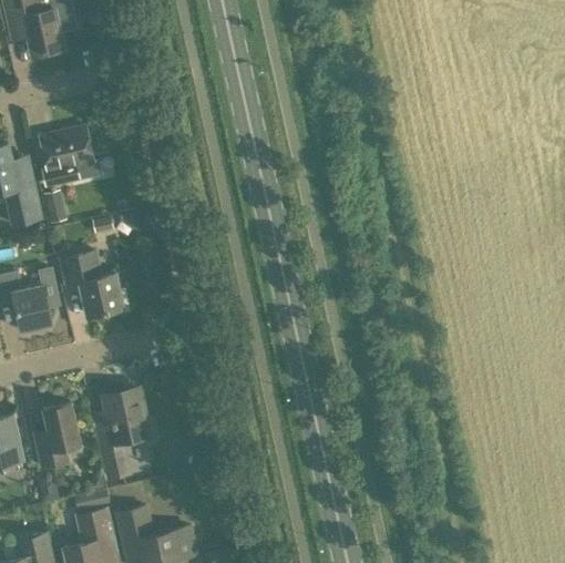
[(69,0),(62,0),(36,6),(33,0),(1,0),(9,30),(24,27),(30,55),(44,52),(44,57),(60,53),(59,49),(62,49),(58,32),(75,29),(69,0)]
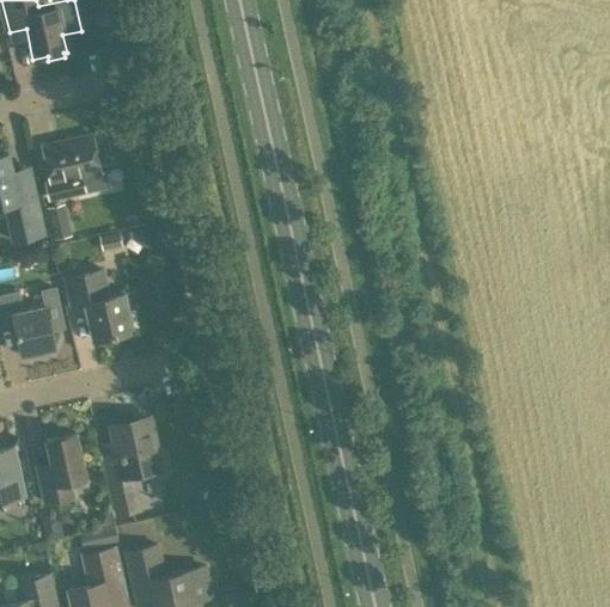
[(92,139),(44,149),(52,183),(46,184),(50,204),(89,196),(113,190),(108,172),(101,175),(92,139)]
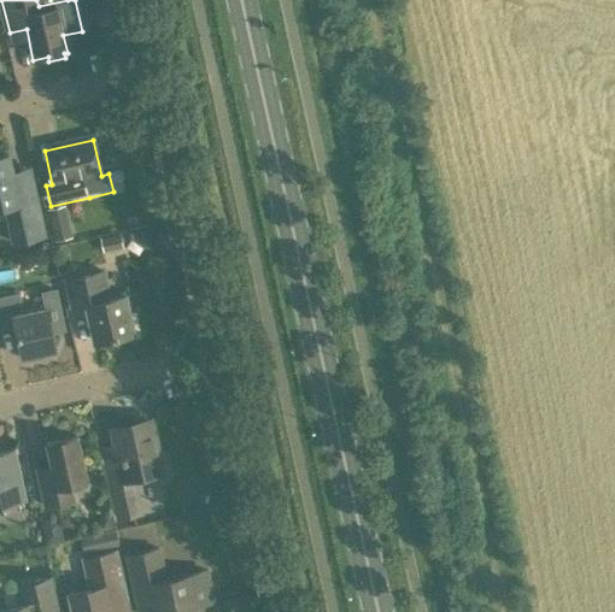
[(0,159),(0,207),(5,207),(13,248),(48,240),(33,170),(13,175),(10,157),(0,159)]
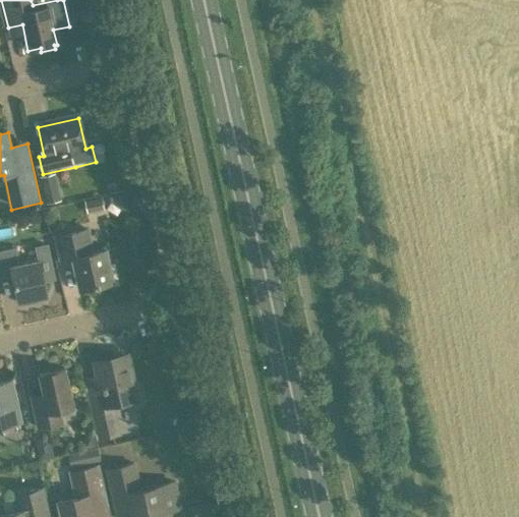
[(56,176),(41,179),(45,197),(60,194),(56,176)]
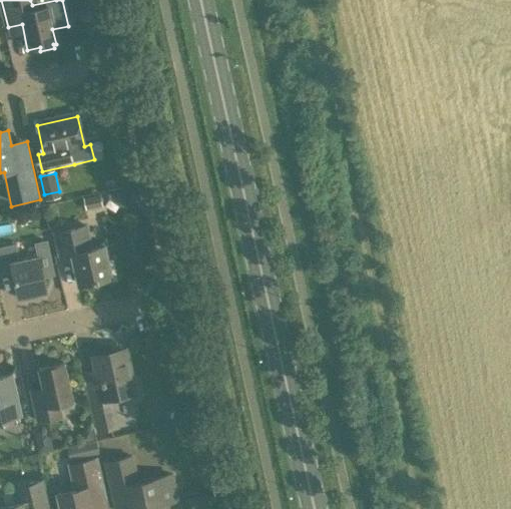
[(101,196),(84,200),(87,212),(104,209),(101,196)]
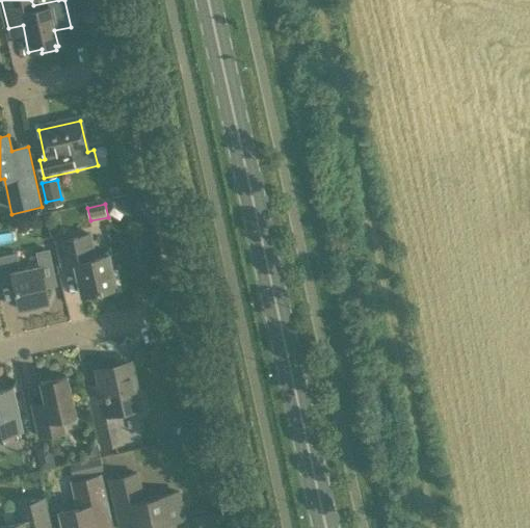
[(124,293),(118,272),(111,273),(107,258),(99,260),(93,235),(56,243),(61,269),(75,267),(82,297),(102,292),(104,298),(124,293)]
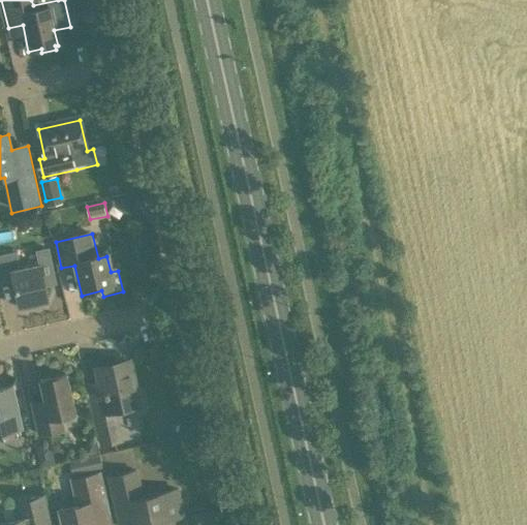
[(53,248),(37,252),(40,264),(48,261),(55,287),(63,285),(53,248)]
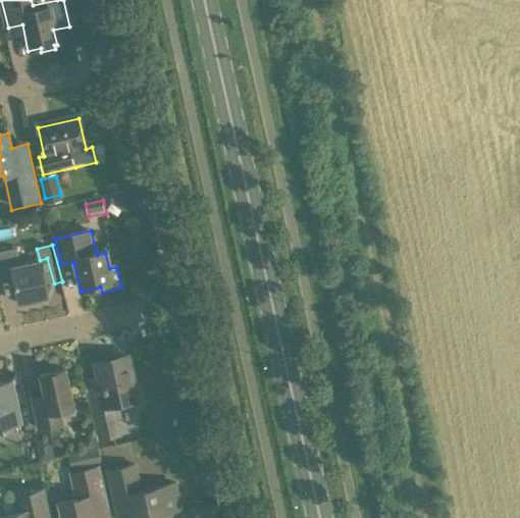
[(0,255),(0,279),(1,282),(13,279),(19,305),(47,299),(39,262),(20,266),(17,252),(0,255)]
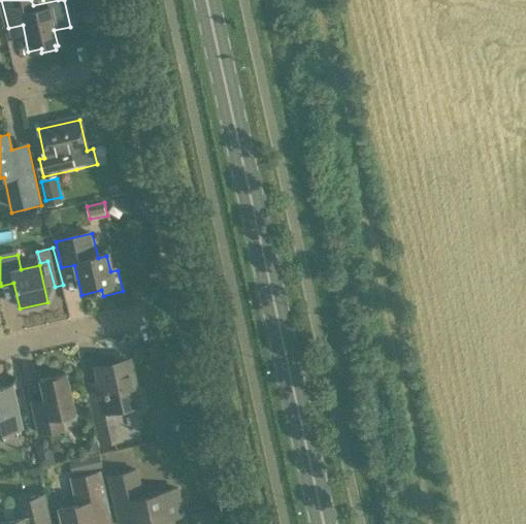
[(127,362),(98,368),(101,383),(87,386),(100,449),(125,444),(117,411),(136,406),(127,362)]
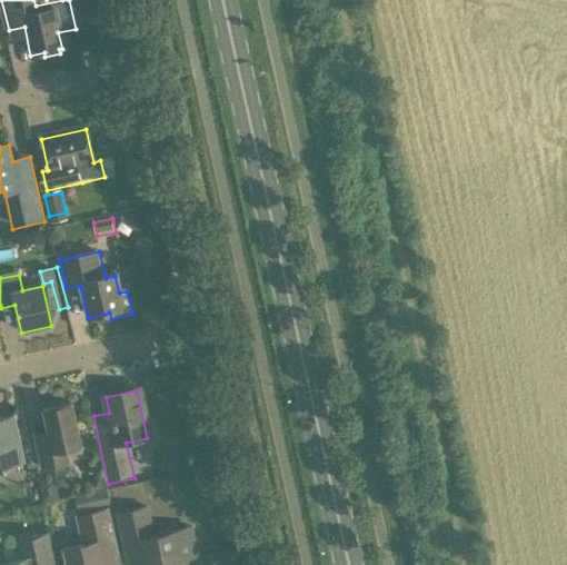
[(71,405),(45,412),(49,432),(33,435),(41,472),(72,465),(69,449),(81,447),(71,405)]
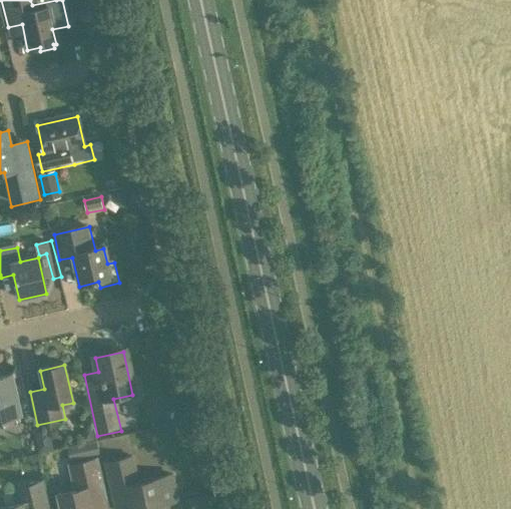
[(11,377),(0,379),(0,419),(20,415),(11,377)]
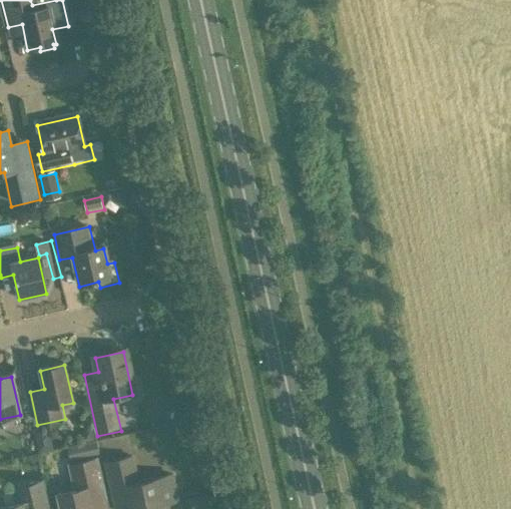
[(93,430),(86,432),(84,437),(85,444),(96,442),(93,430)]
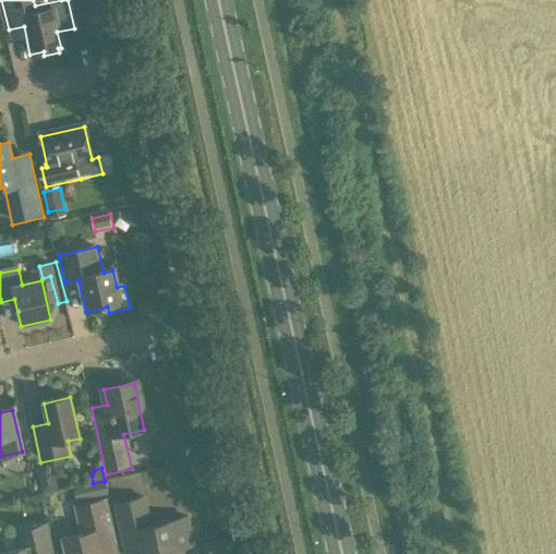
[(52,473),(40,476),(45,494),(57,492),(52,473)]
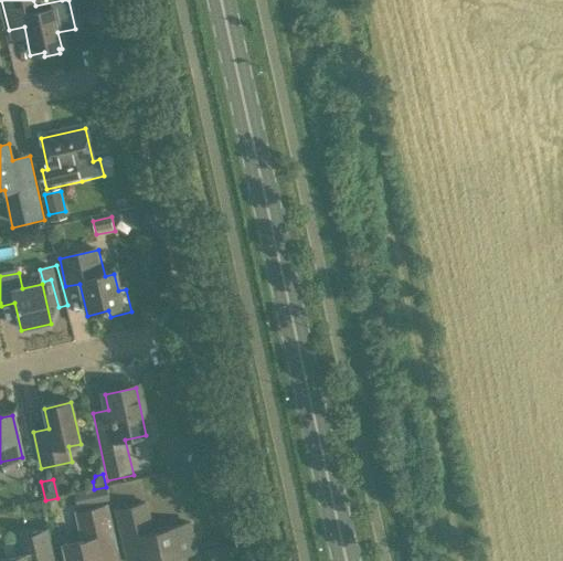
[(108,489),(75,496),(78,509),(110,503),(108,489)]
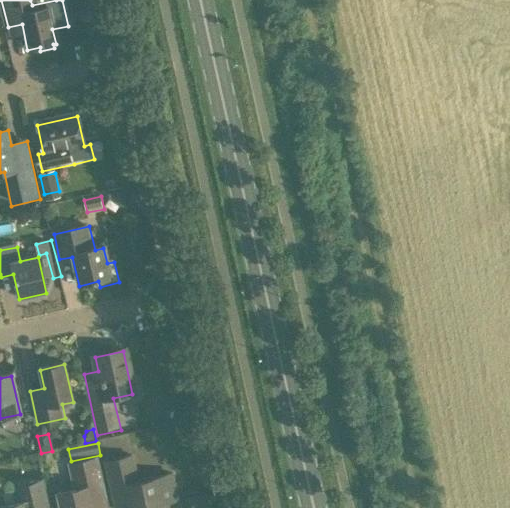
[(134,456),(104,463),(114,507),(163,507),(162,505),(180,501),(175,475),(157,479),(140,482),(134,456)]
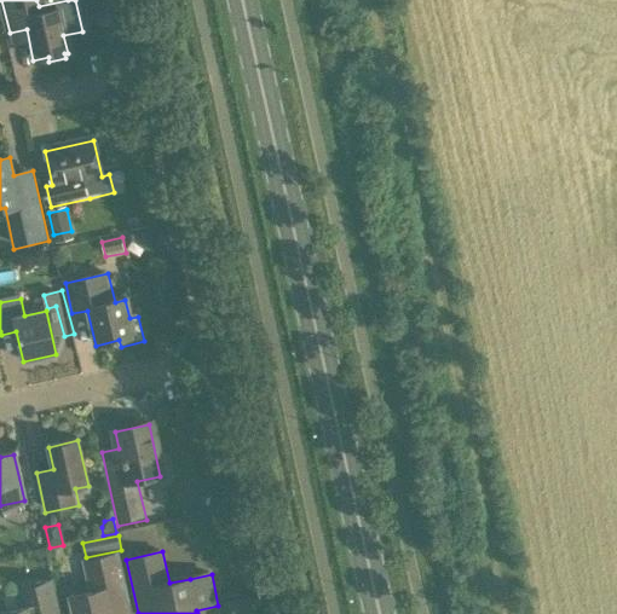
[(132,613),(120,555),(82,562),(90,592),(69,597),(73,613),(132,613)]
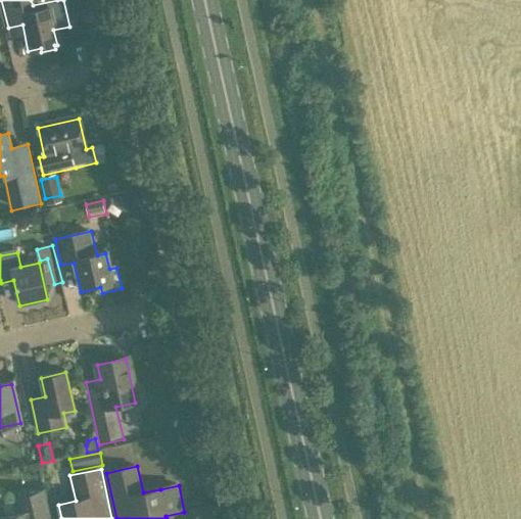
[(19,514),(0,517),(0,518),(50,518),(44,491),(15,498),(19,514)]
